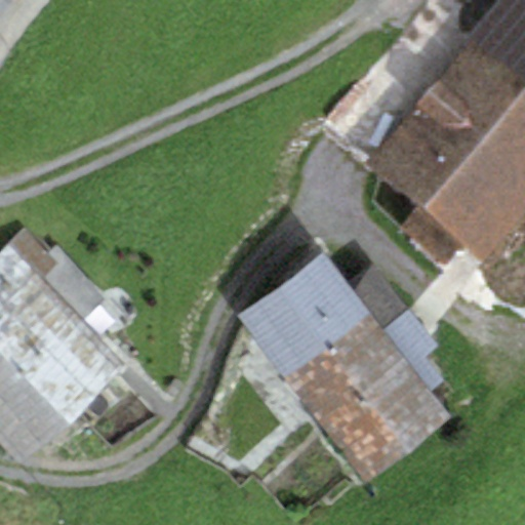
[(524,0),(495,0),(468,33),(477,41),(524,80),(524,0)]
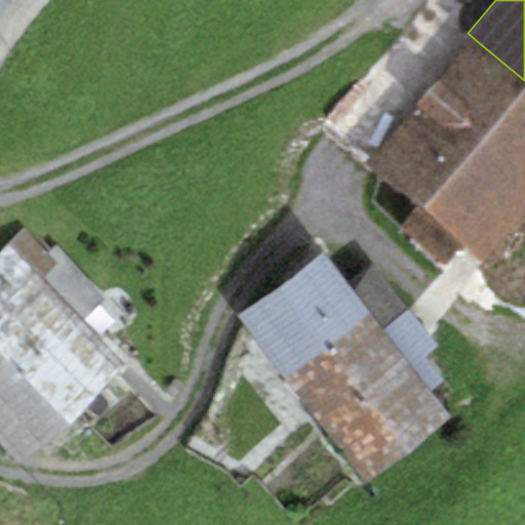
[(524,208),(524,80),(477,41),(374,165),(485,256),(524,208)]
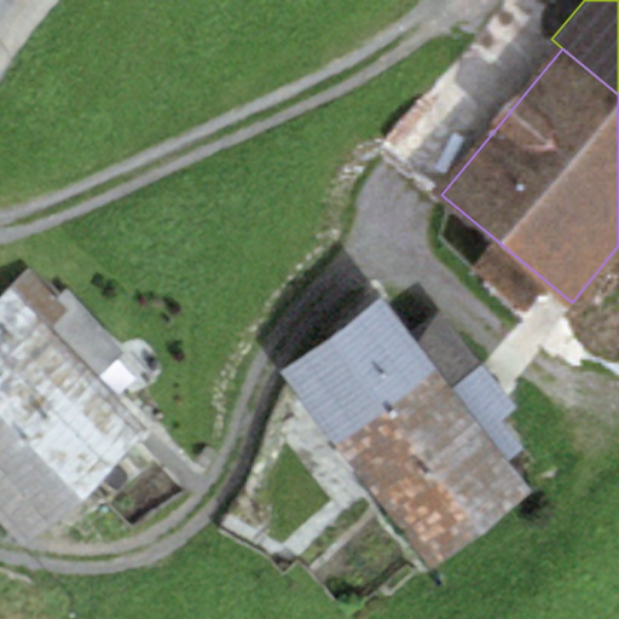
[(0,295),(0,328),(1,329),(0,329),(0,415),(82,502),(152,437),(116,399),(144,372),(68,288),(57,298),(27,268),(0,295)]
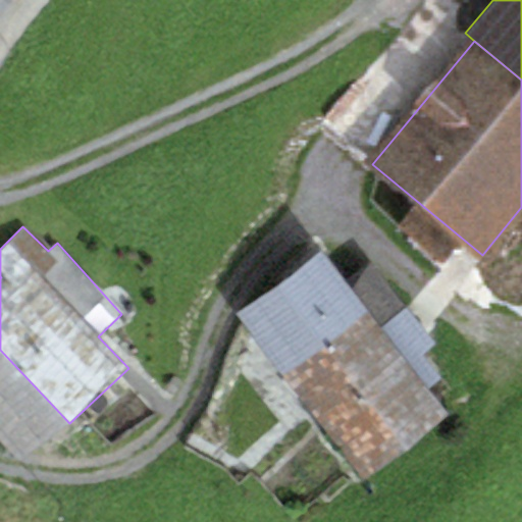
[(347,284),(321,251),(236,316),(364,485),(450,420),(426,388),(347,284)]
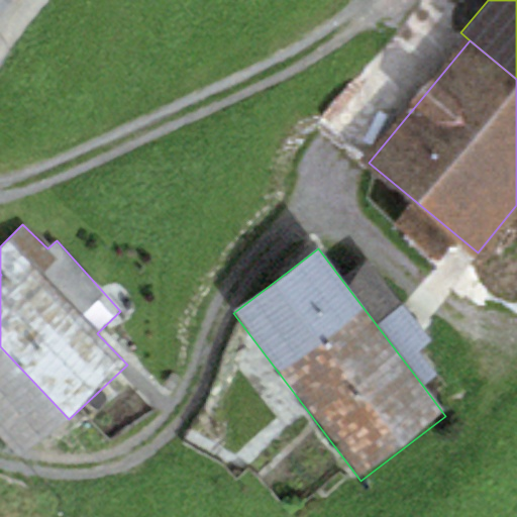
[(343,282),(422,385),(436,375),(418,350),(431,340),(371,261),(357,271),(343,282)]
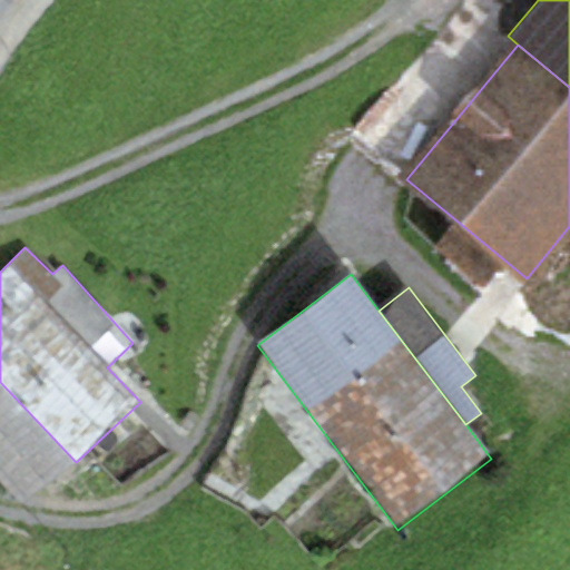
[(0,480),(27,509),(76,462),(0,382),(0,480)]
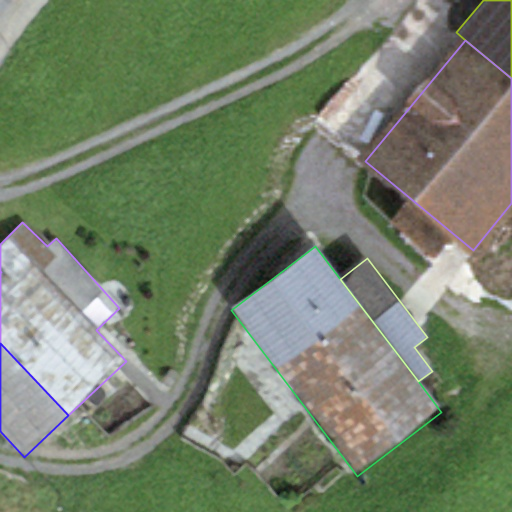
All buildings are outlined.
